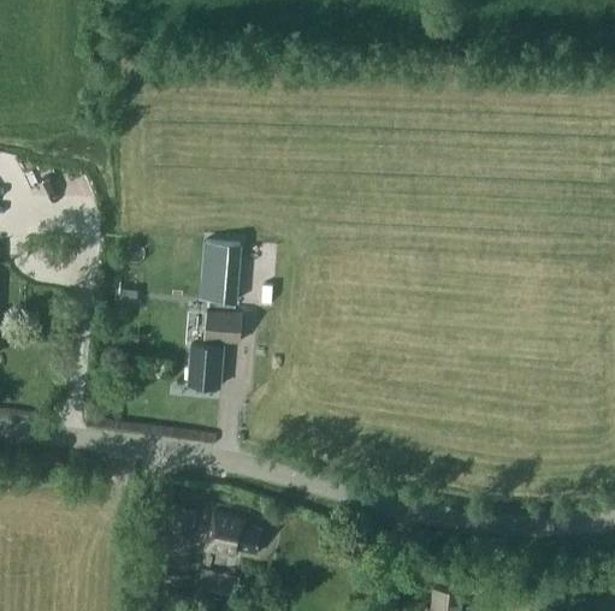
[(236,304),(237,283),(236,283),(237,267),(238,267),(240,247),(205,243),(200,301),(236,304)]
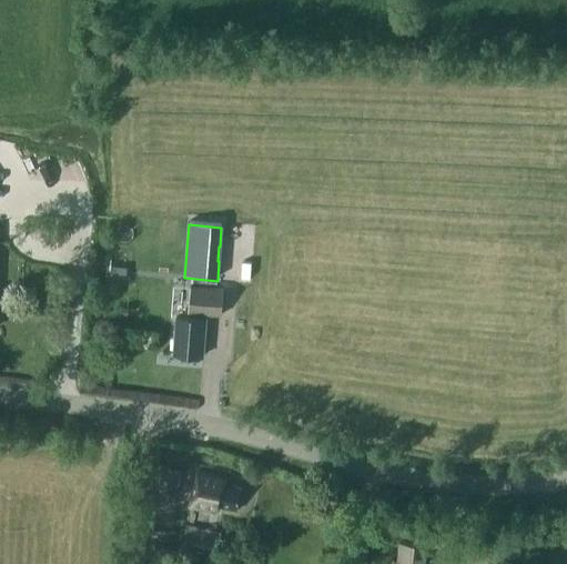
[(173,358),(203,360),(206,318),(221,319),(223,292),(190,290),(188,321),(175,320),(173,358)]
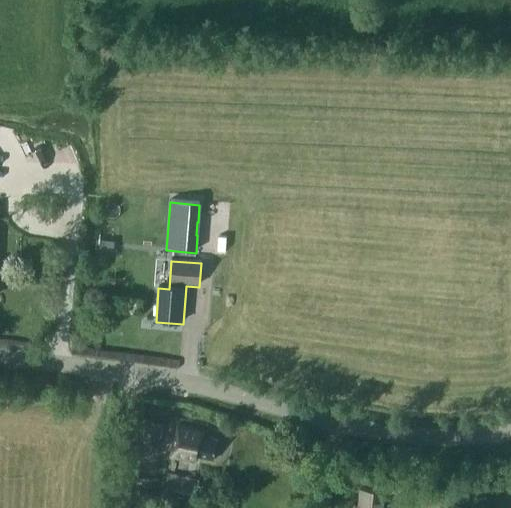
[(142,444),(157,447),(162,429),(146,425),(142,444)]
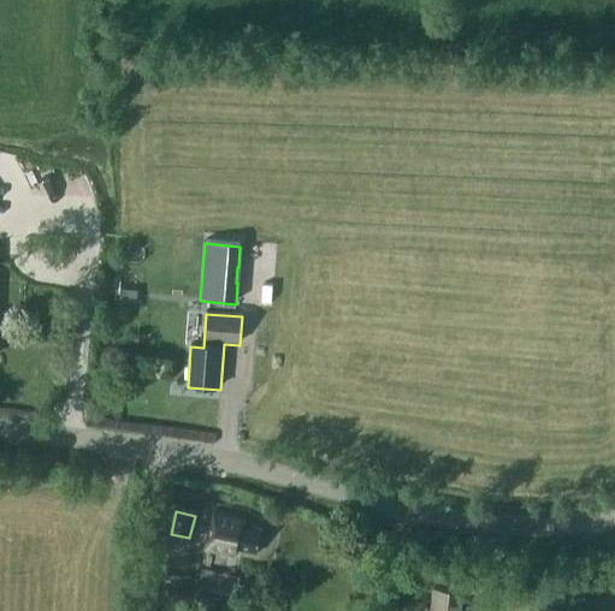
[(205,550),(232,557),(232,551),(256,557),(261,532),(243,527),(244,522),(213,514),(205,550)]
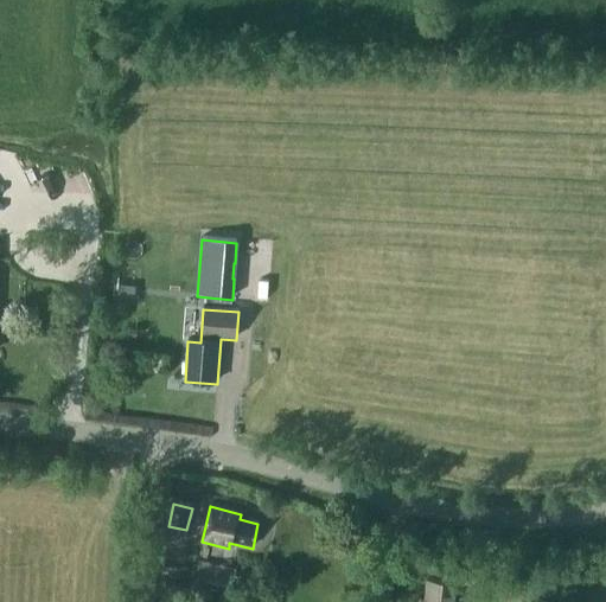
[(192,588),(230,595),(233,574),(197,565),(192,588)]
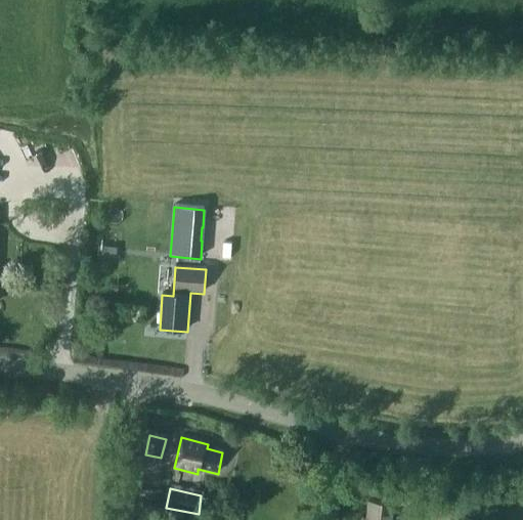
[(368,503),(367,519),(391,519),(393,505),(368,503)]
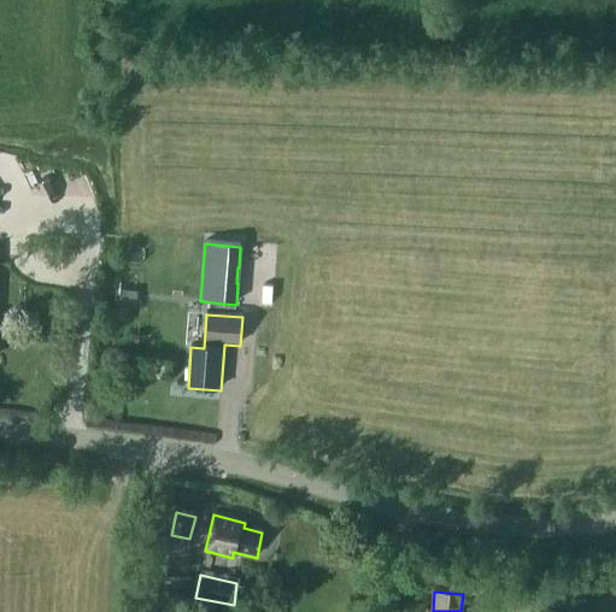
All buildings are outlined.
